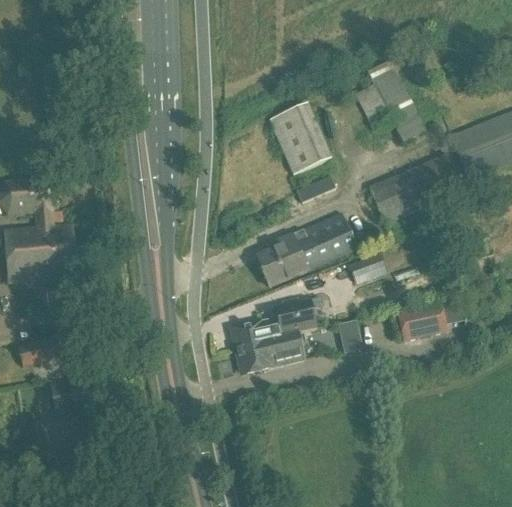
[(395,121),(393,123),(403,141),(427,129),(395,68),(391,59),(367,71),(373,84),(375,83),(395,121)]
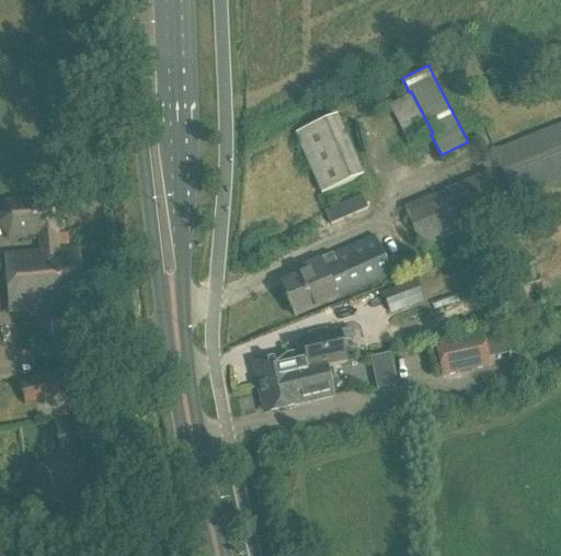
[(364,172),(338,112),(296,129),(321,191),(364,172)]
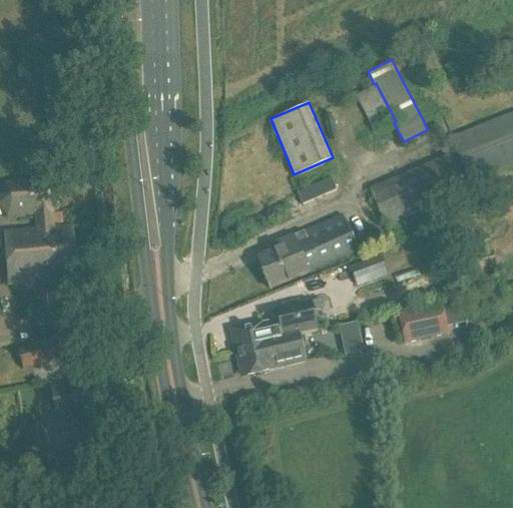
[(473,177),(512,161),(512,109),(451,134),(469,179),(473,177)]
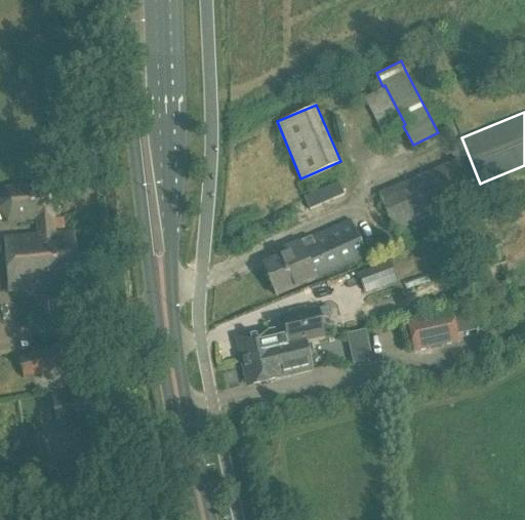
[(459,156),(379,190),(396,230),(476,195),(459,156)]
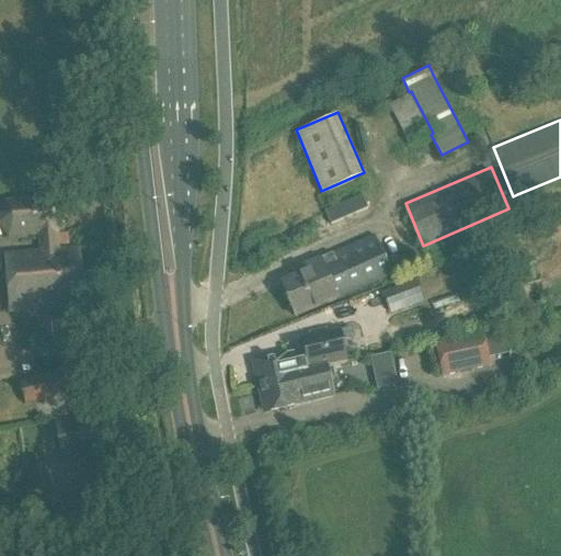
[(83,302),(79,246),(57,247),(55,228),(57,228),(63,218),(61,203),(55,193),(10,197),(4,208),(6,222),(13,233),(44,229),(46,248),(9,251),(13,307),(83,302)]
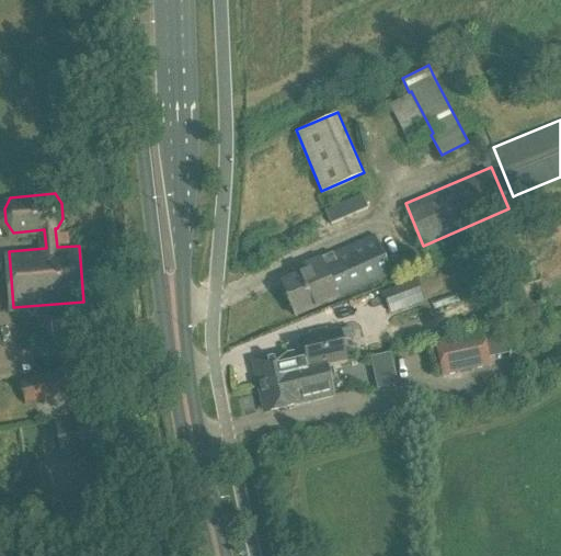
[(362,193),(325,208),(331,222),(368,206),(362,193)]
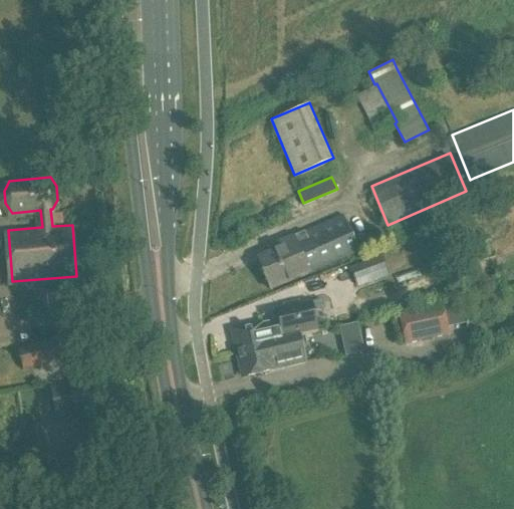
[(258,257),(270,286),(308,271),(308,270),(358,249),(344,214),(305,230),(304,229),(292,234),(277,240),(277,241),(283,238),(286,245),(258,257)]
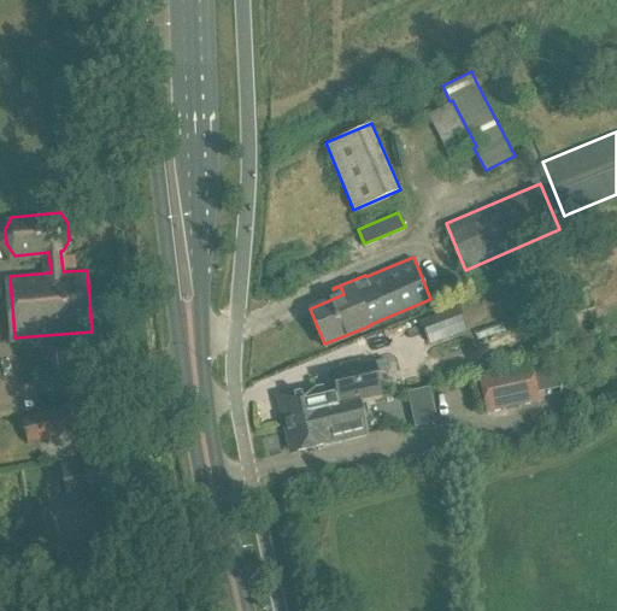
[(459,303),(419,317),(427,339),(468,323),(459,303)]
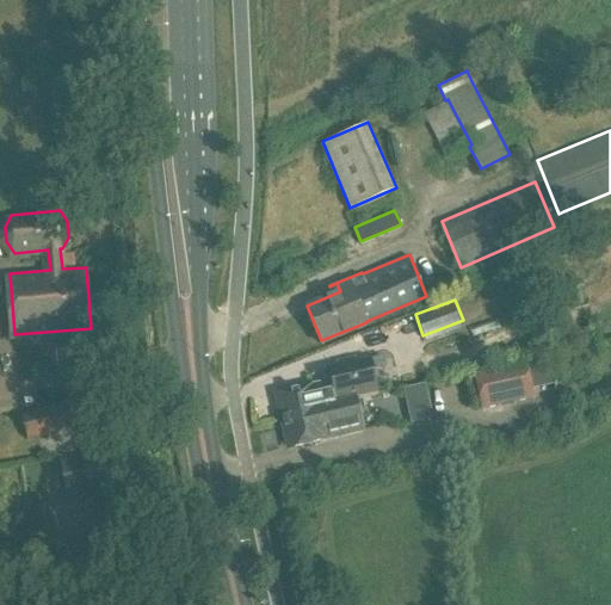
[(289,391),(277,394),(282,414),(319,405),(319,403),(328,401),(356,395),(377,390),(369,356),(328,364),(331,376),(323,377),(284,387),(284,388),(288,387),(289,391)]
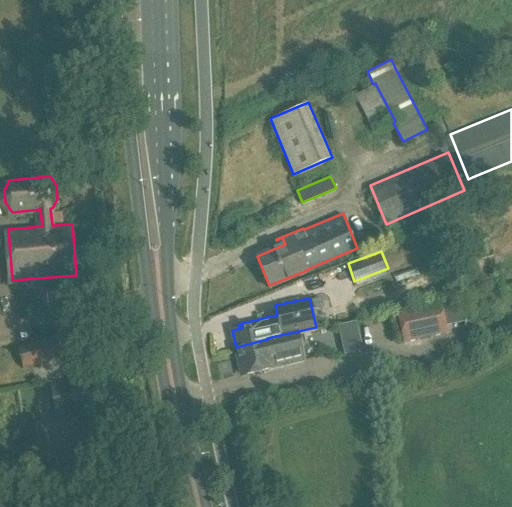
[(445,330),(438,300),(397,310),(403,339),(445,330)]
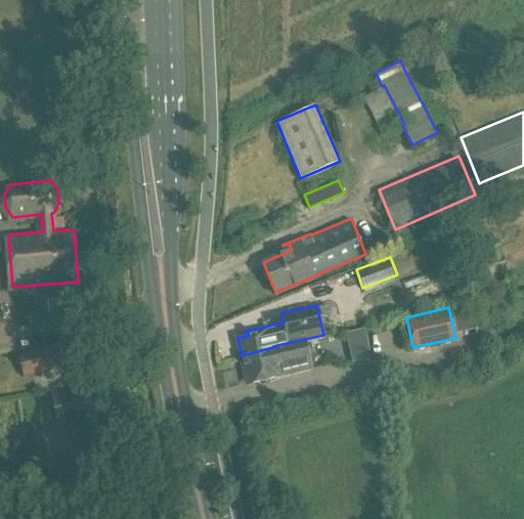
[(279,374),(279,372),(311,364),(305,339),(281,344),(273,346),(273,347),(242,355),(242,356),(236,357),(238,364),(244,363),(247,381),(279,374)]
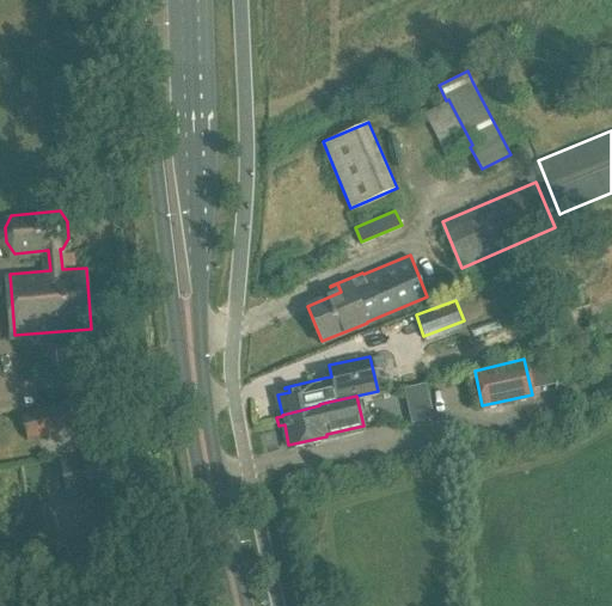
[(20,412),(28,438),(75,426),(72,414),(67,415),(63,402),(20,412)]
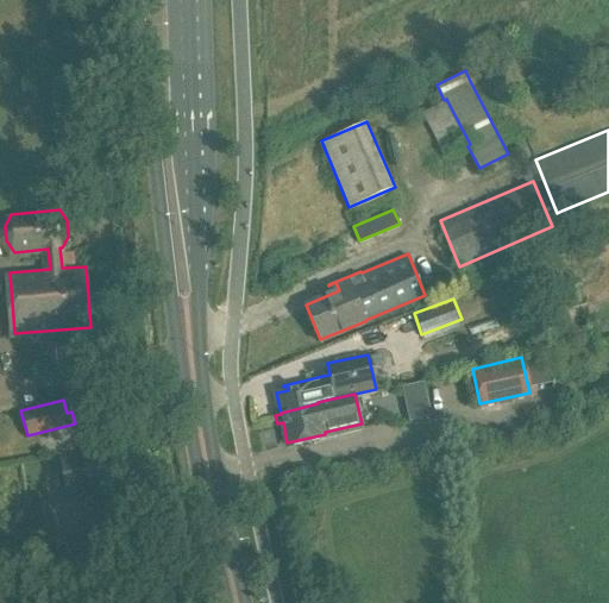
[(107,487),(102,452),(61,458),(67,492),(107,487)]
